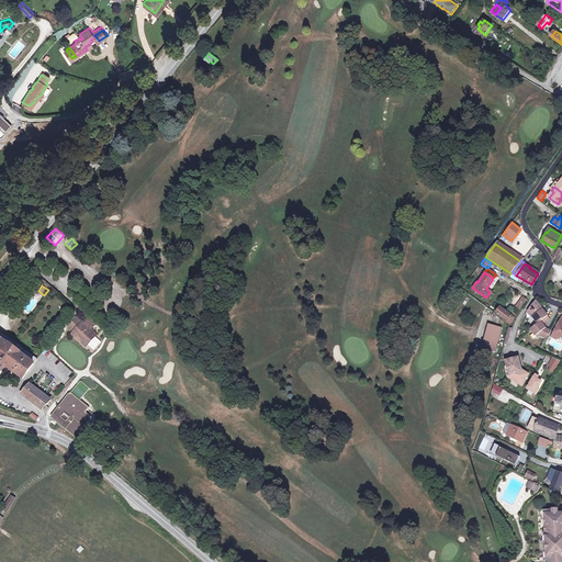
[(519,310),(527,300),(523,296),(515,306),(519,310)]
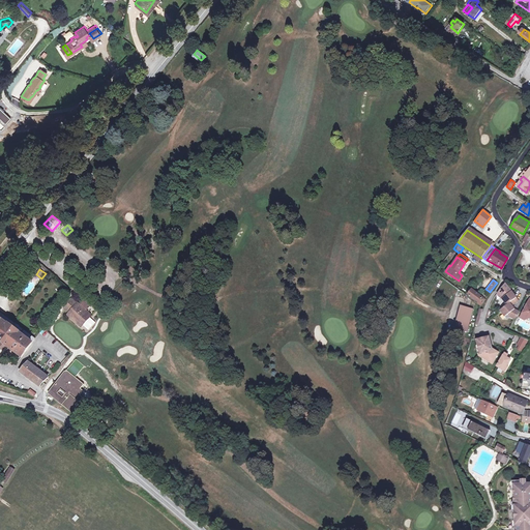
[(504,284),(499,290),(504,296),(501,299),(506,304),(509,302),(510,305),(512,304),(512,305),(519,300),(511,291),(504,284)]
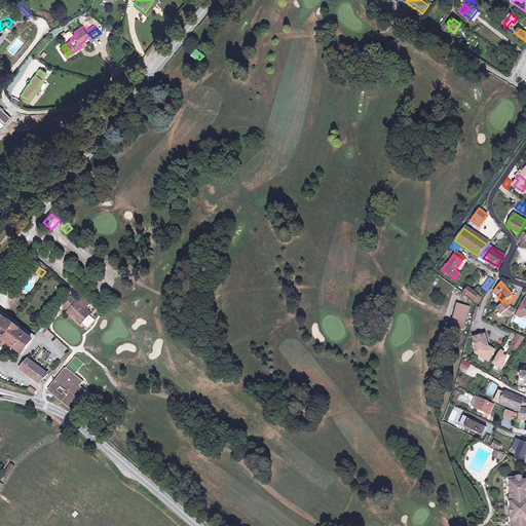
[(481,297),(467,288),(464,293),(474,300),(474,301),(477,303),(481,297)]
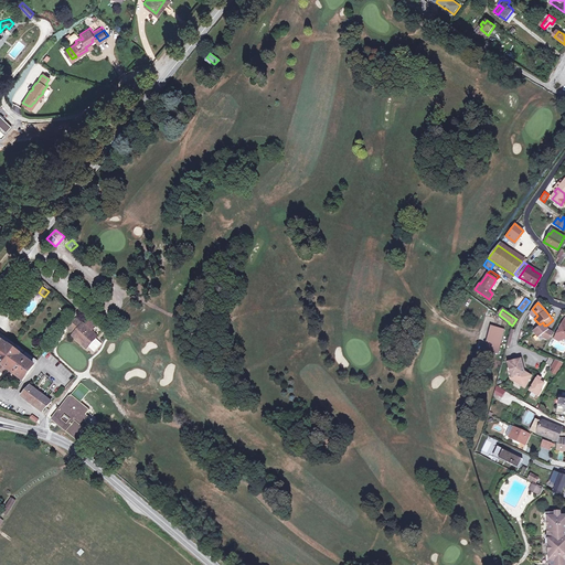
[(88,347),(97,336),(94,332),(93,330),(92,331),(91,329),(92,328),(88,324),(87,327),(77,318),(68,329),(74,333),(72,336),(77,340),(80,338),(88,347)]
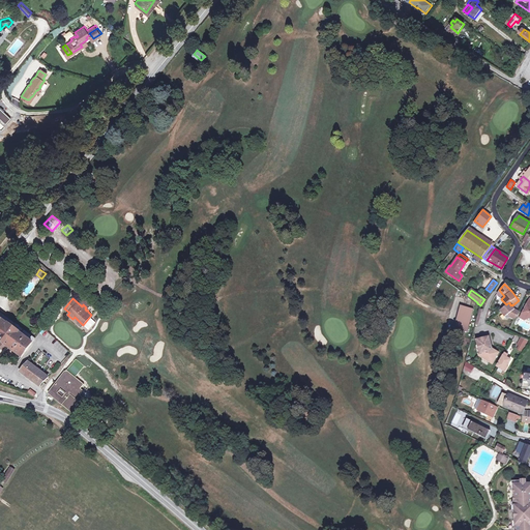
[(514,308),(511,304),(510,305),(509,302),(506,304),(500,310),(504,316),(506,315),(513,319),(519,311),(514,308)]
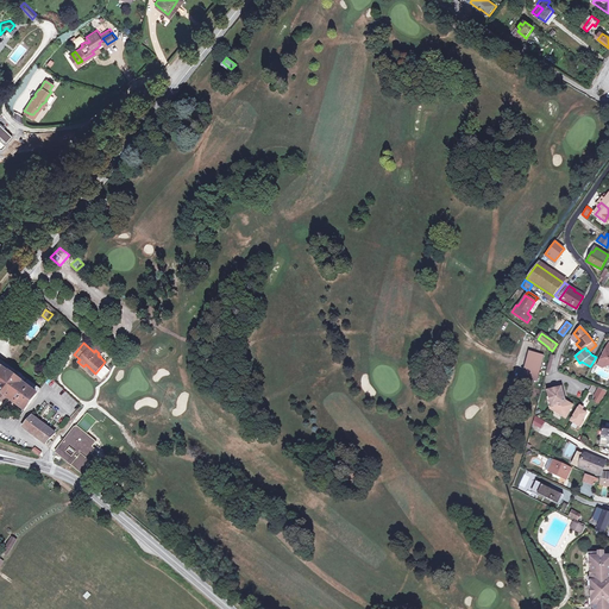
[(528,351),(521,378),(538,382),(544,355),(528,351)]
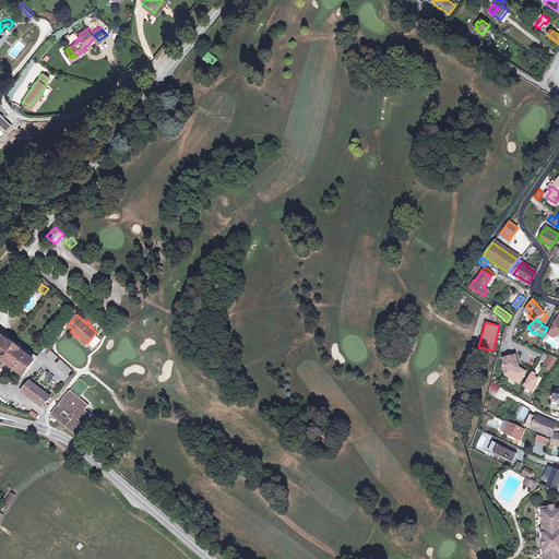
[(0,336),(2,339),(2,340),(26,358),(27,358),(35,363),(38,359),(0,329),(0,336)]
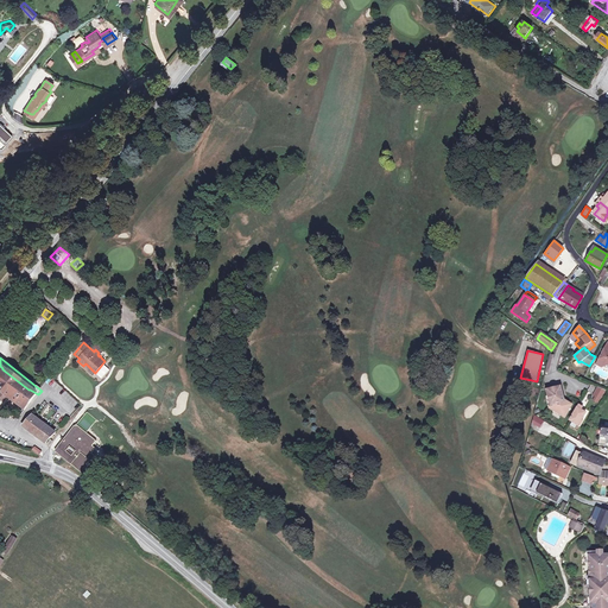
[(94,375),(95,373),(86,363),(83,366),(94,375)]
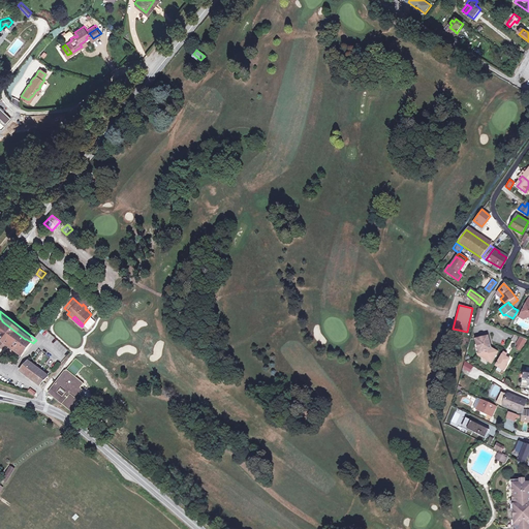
[(32,345),(33,343),(26,339),(25,339),(2,321),(2,320),(0,318),(0,339),(2,341),(0,343),(0,347),(3,350),(7,345),(16,352),(22,358),(27,351),(32,345)]
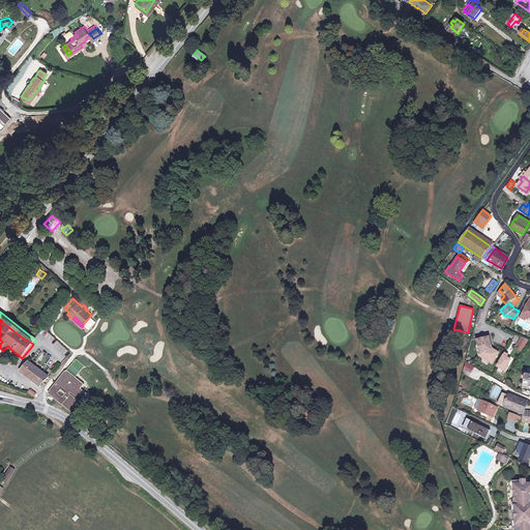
[(487,360),(492,363),(498,352),(492,348),(488,334),(475,339),(479,354),(478,355),(483,358),(486,358),(487,360)]
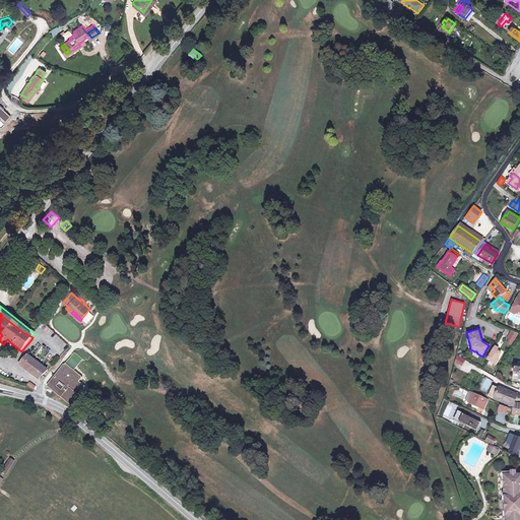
[(517,334),(511,331),(508,337),(513,340),(517,334)]
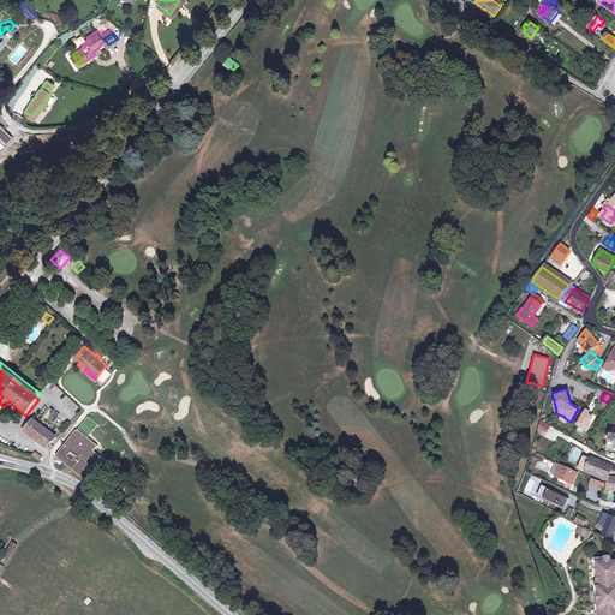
[(590,411),(585,408),(577,424),(585,430),(592,417),(587,415),(590,411)]
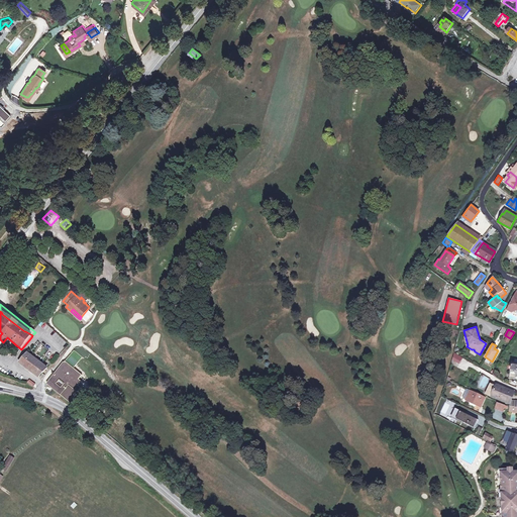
[(84,358),(76,351),(67,363),(59,371),(61,373),(52,384),(55,387),(54,388),(74,406),(82,396),(79,394),(83,390),(80,387),(83,383),(80,381),(84,377),(75,370),(84,358)]
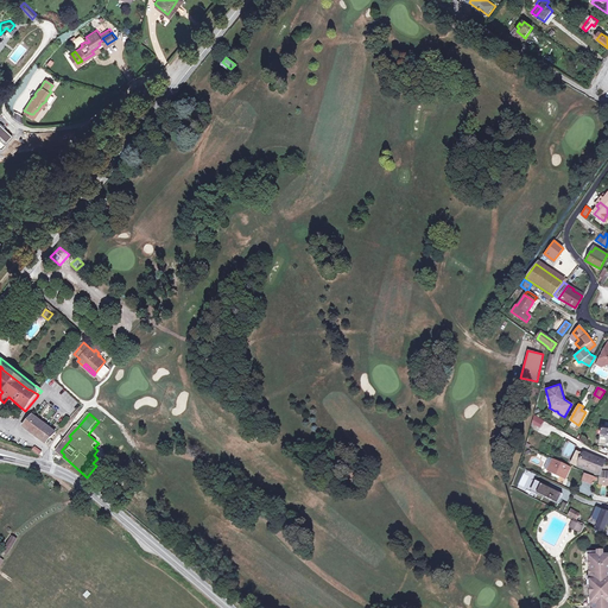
[(57,434),(33,416),(25,428),(48,444),(50,442),(54,437),(55,436),(57,434)]
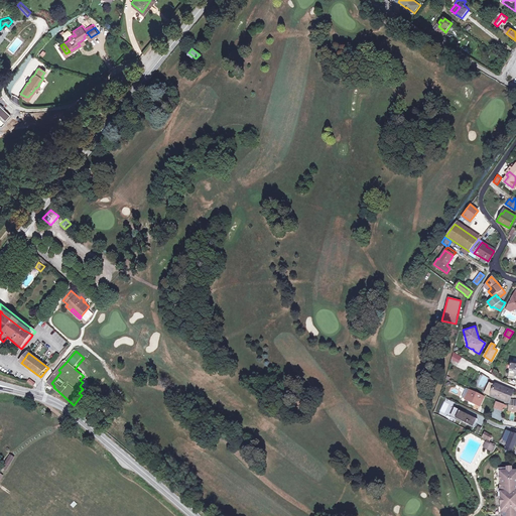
[(85,362),(94,369),(96,366),(87,359),(85,362)]
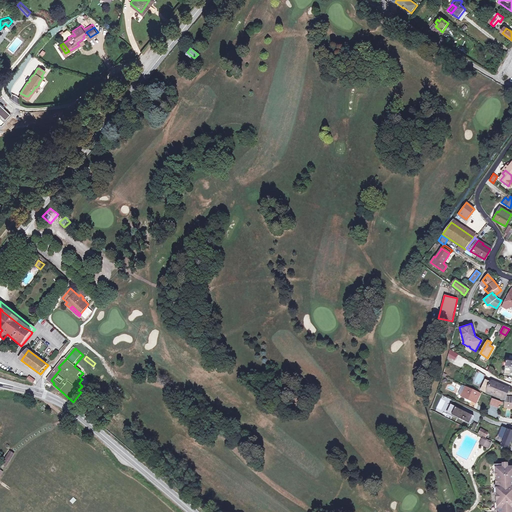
[(84,360),(80,367),(84,369),(88,363),(84,360)]
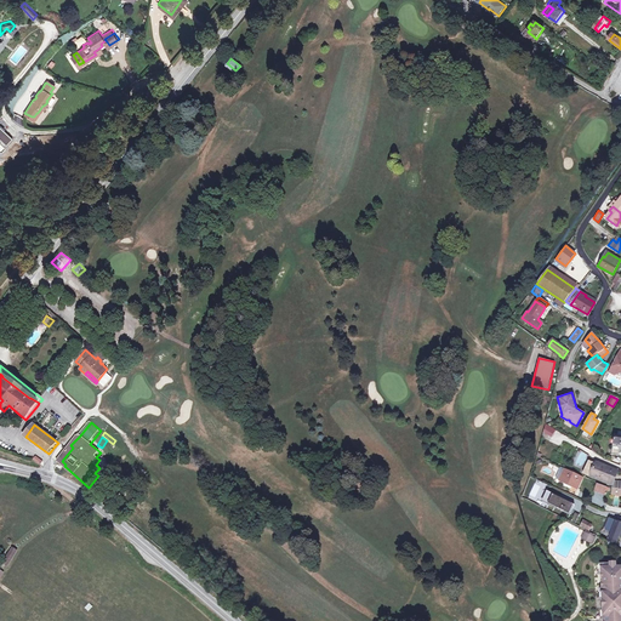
[(73,448),(70,445),(58,461),(64,466),(66,465),(62,461),(73,448)]
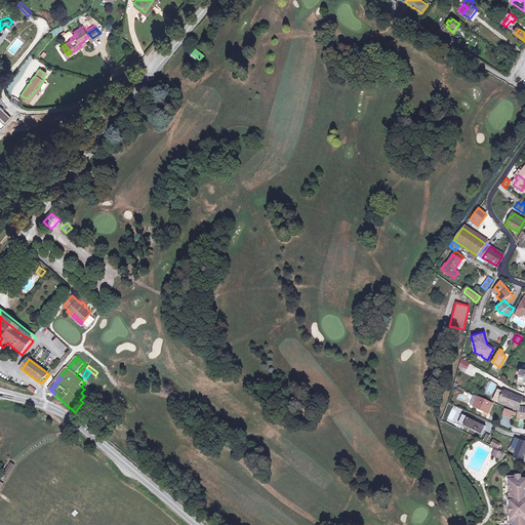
[(493,400),(497,402),(502,392),(497,390),(493,400)]
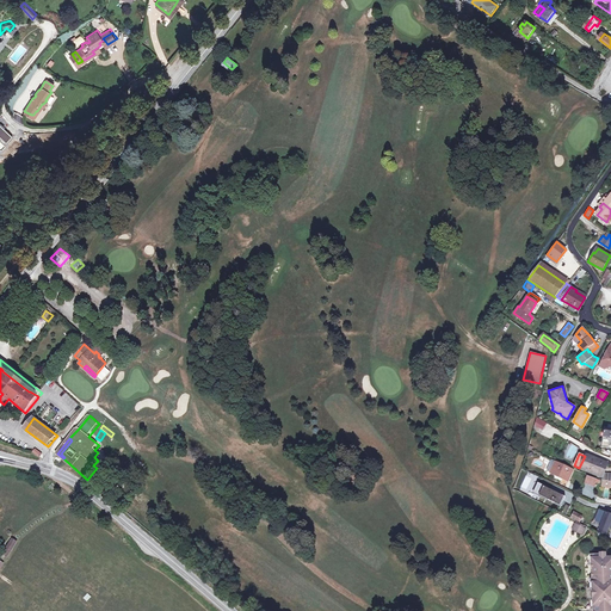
[(603,463),(585,456),(579,468),(598,475),(603,463)]
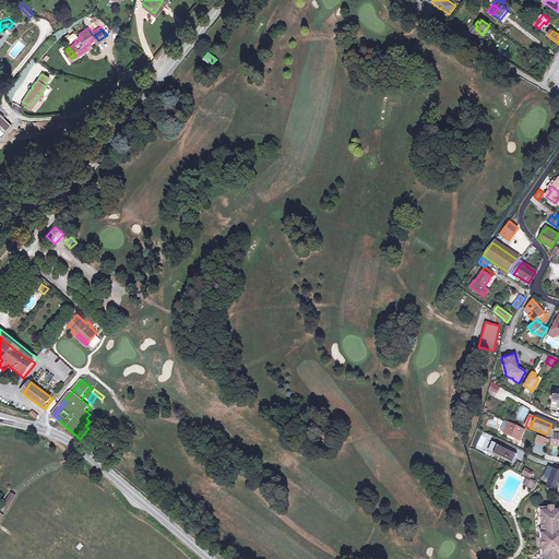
[(524,429),(509,421),(503,431),(520,439),(524,429)]
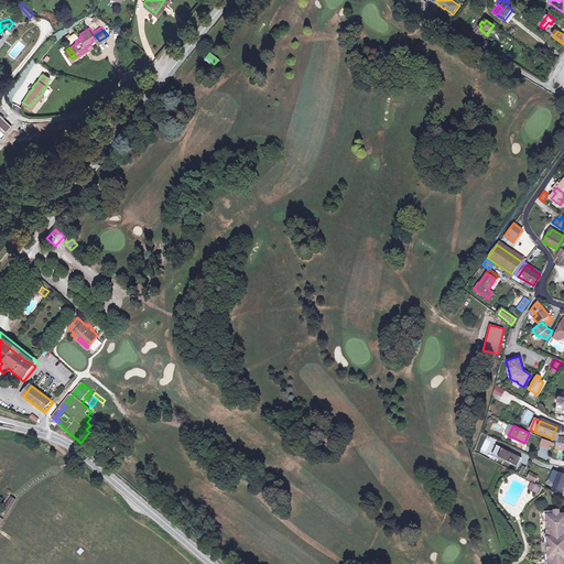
[(561,430),(556,427),(552,438),(555,440),(556,438),(556,437),(561,430)]
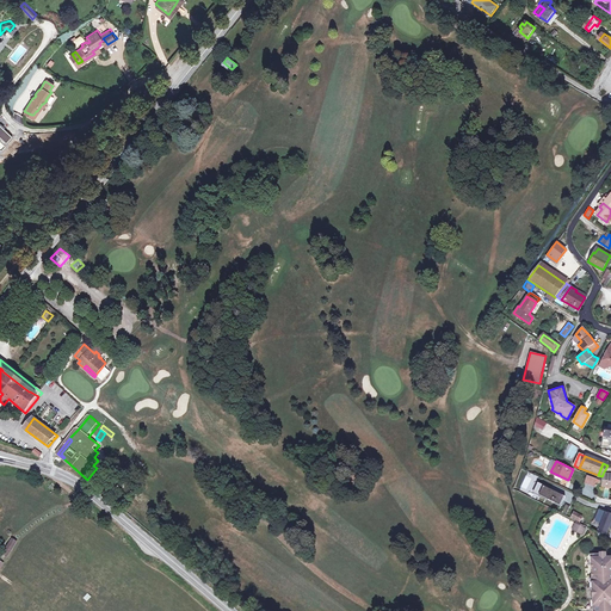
[(597,480),(586,475),(584,483),(593,487),(597,480)]
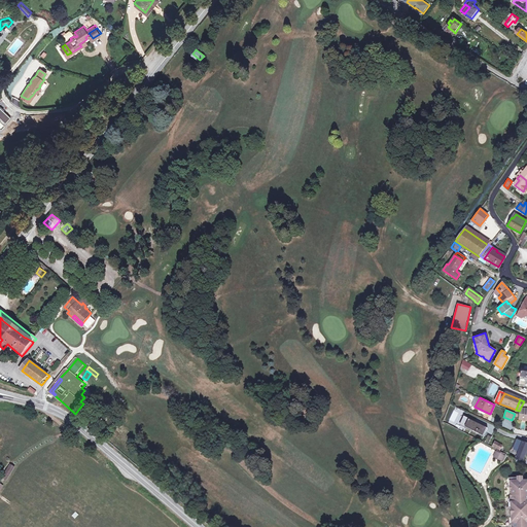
[(487,428),(466,418),(465,421),(467,422),(465,427),(483,436),(487,428)]
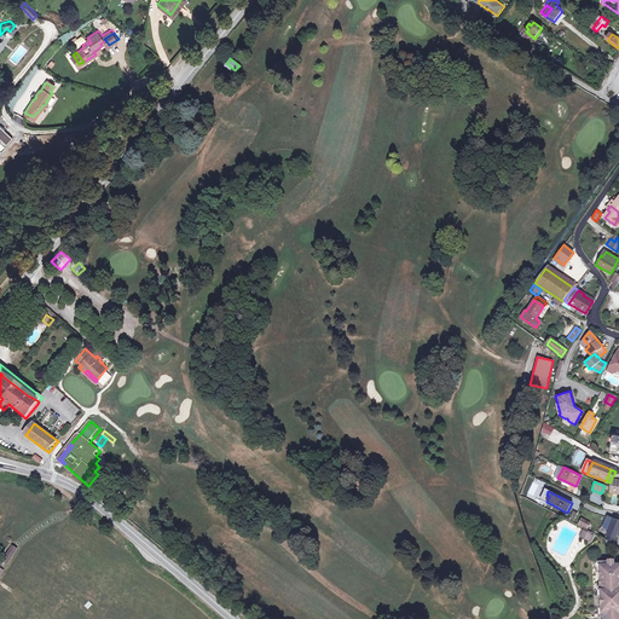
[(603,526),(609,530),(614,520),(608,516),(603,526)]
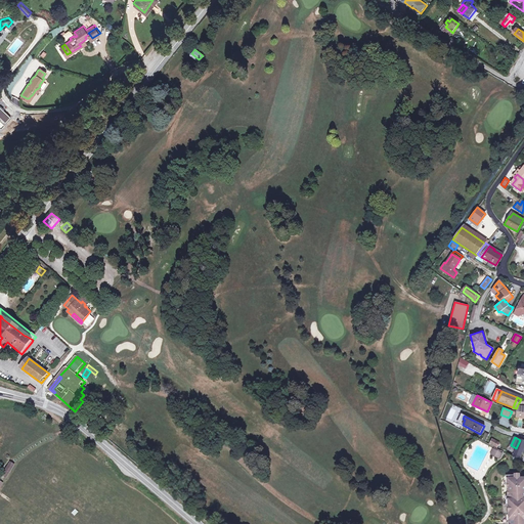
[(499,442),(491,438),(488,442),(496,446),(499,442)]
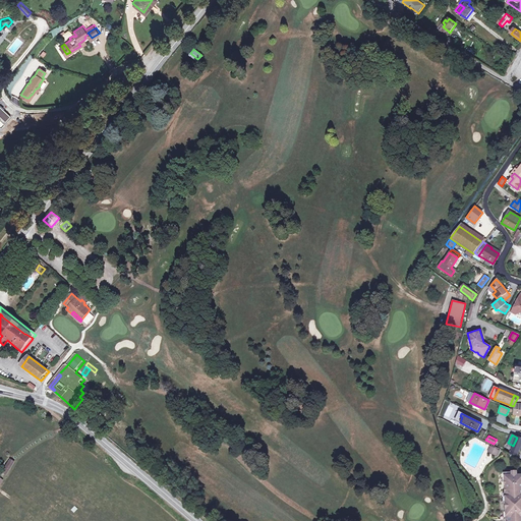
[(518,438),(517,438),(513,446),(510,454),(515,456),(518,450),(520,443),(520,436),(519,436),(518,438)]
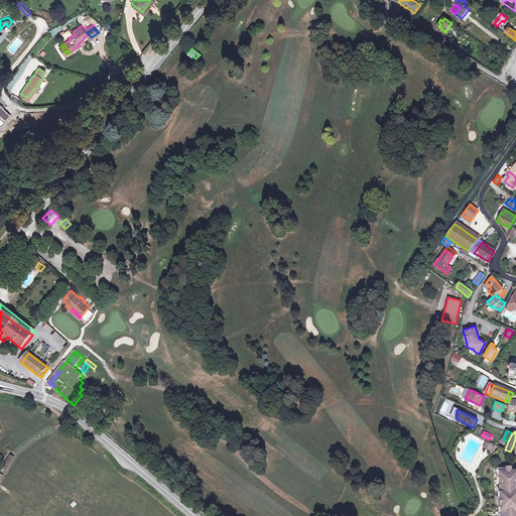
[(488,443),(486,442),(483,446),(491,450),(493,446),(492,445),(493,444),(488,442),(488,443)]
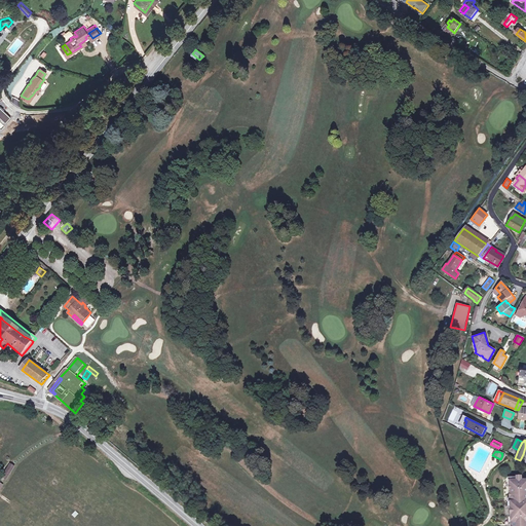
[(14,466),(11,464),(3,478),(6,480),(14,466)]
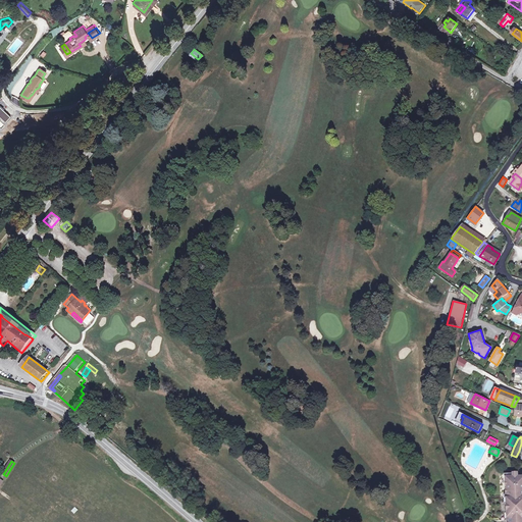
[(521,521),(521,476),(507,477),(507,482),(506,484),(507,486),(508,490),(506,491),(508,493),(508,503),(507,504),(508,506),(508,510),(507,512),(509,513),(508,521),(521,521)]
